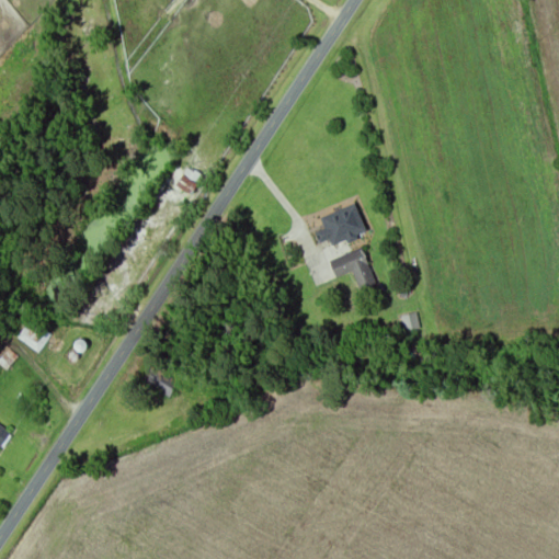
[(175,184),(191,195),(203,177),(187,166),(175,184)]
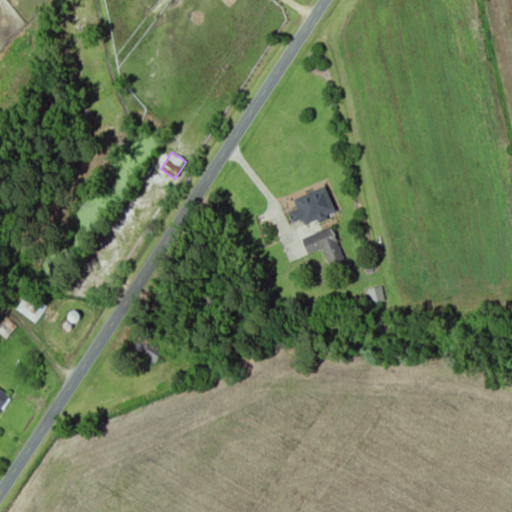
[(292,222),(301,219),(304,226),(335,214),(325,187),(292,199),(296,210),(289,212),(292,222)]
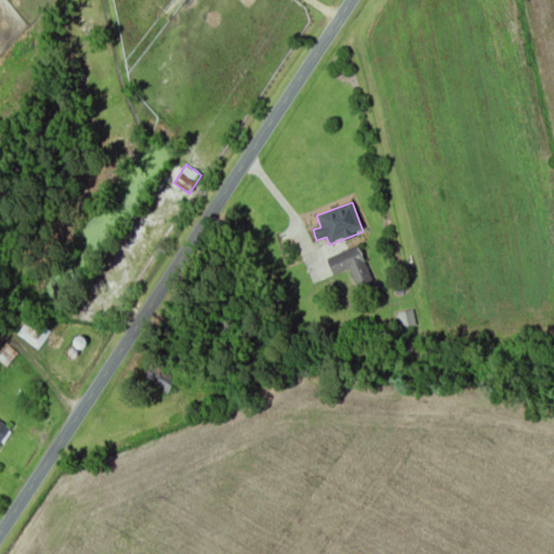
[(360,246),(326,257),(332,275),(349,269),(355,288),(373,281),(360,246)]
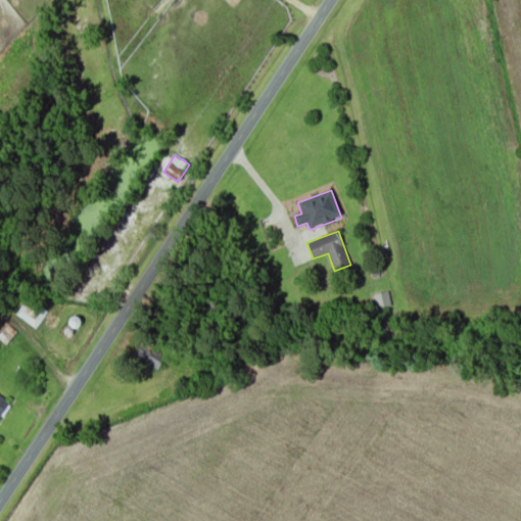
[(35,329),(46,313),(28,299),(16,316),(35,329)]
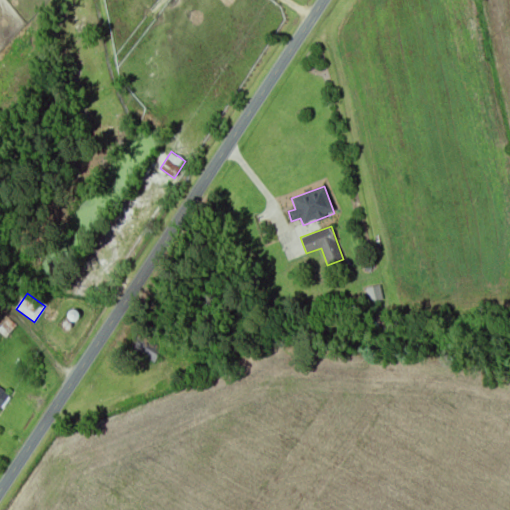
[(162,348),(141,335),(132,350),(153,363),(162,348)]
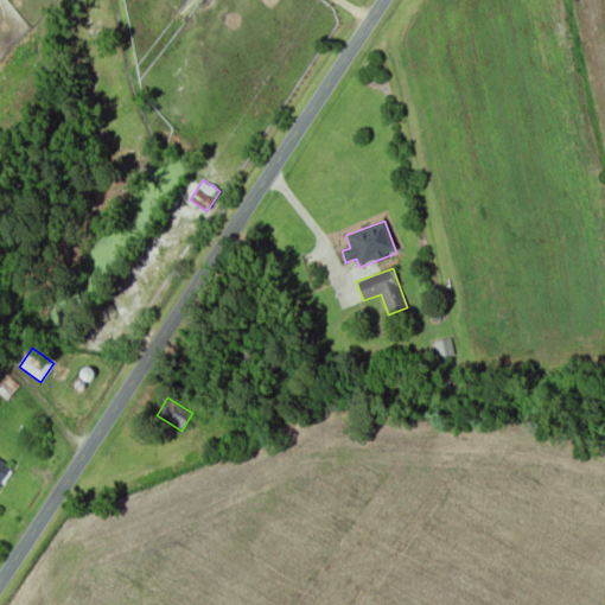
All buildings are outlined.
